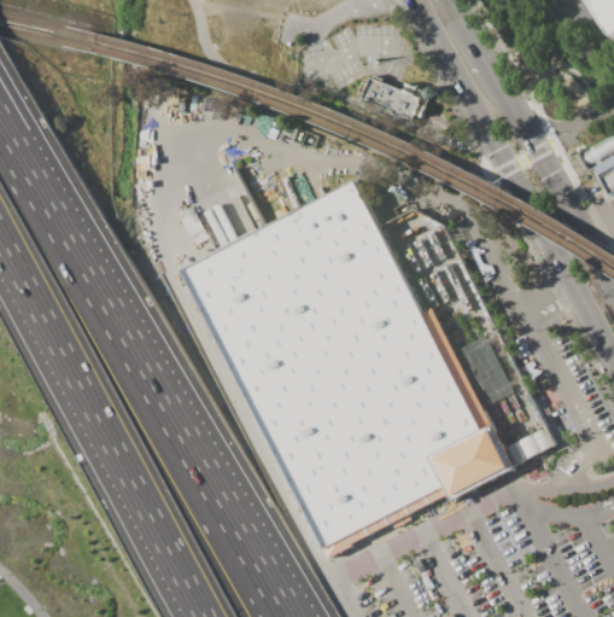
[(613,0),(613,40),(603,34),(583,0),(613,0)]
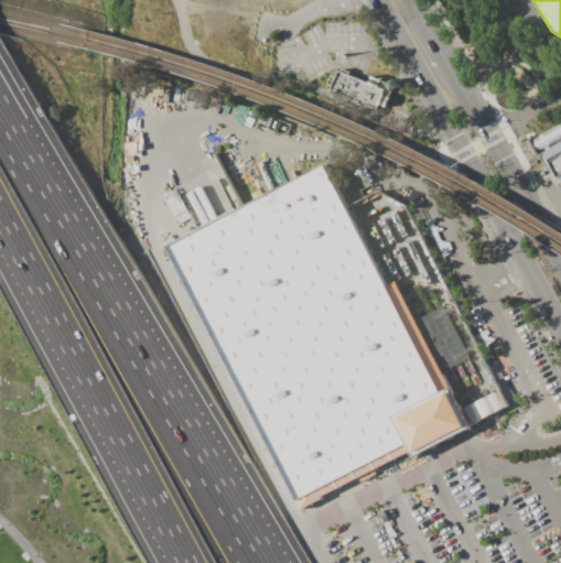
[(379,79),(385,83),(392,77),(398,85),(392,89),(389,91),(384,107),(377,105),(375,109),(366,105),(365,107),(356,104),(356,101),(335,93),(335,95),(327,91),(328,88),(325,87),(327,84),(326,83),(330,74),(331,75),(332,71),(335,73),(336,69),(338,71),(340,67),(348,72),(347,74),(366,82),(369,74),(380,78),(379,79)]
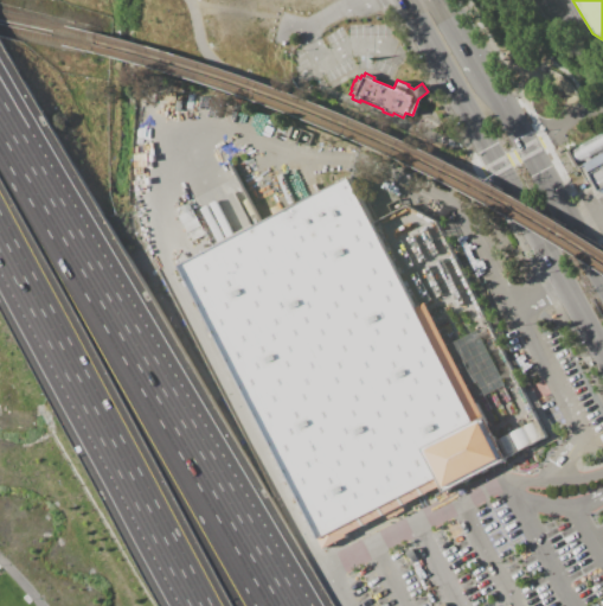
[(602,148),(575,164),(566,148),(602,128),(602,148)]
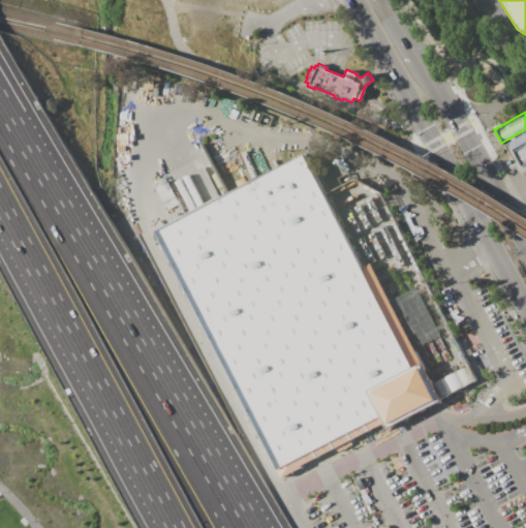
[(499,145),(525,129),(525,167),(516,174),(499,145)]
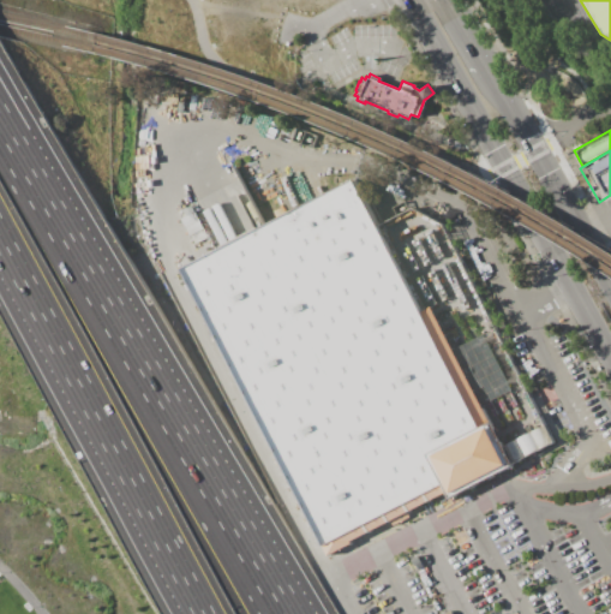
[(179,269),(354,179),(379,226),(423,310),(429,308),(502,446),(543,424),(551,441),(510,464),(448,498),(445,492),(324,554),(179,269)]
